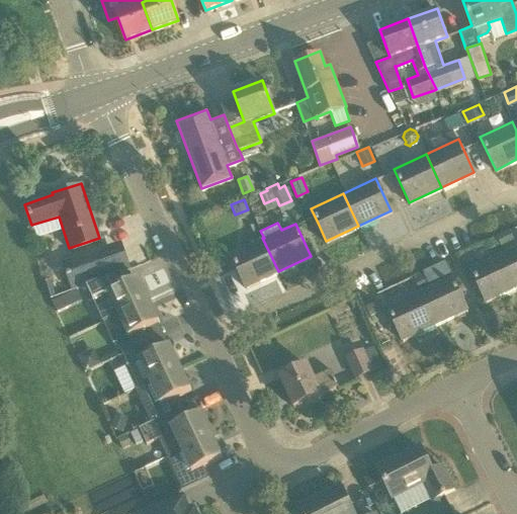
[(509,228),(496,234),(501,244),(513,238),(509,228)]
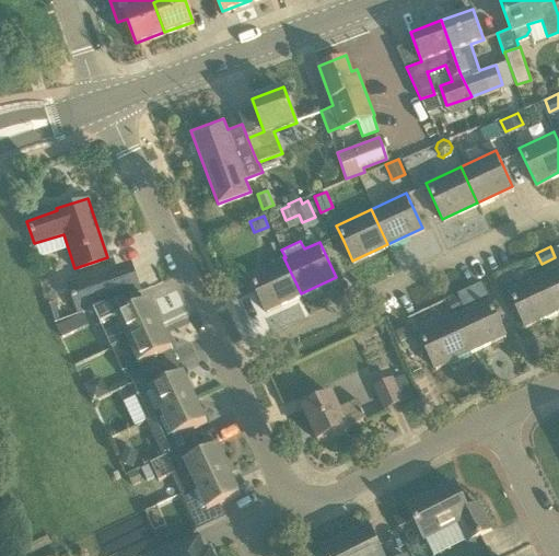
[(534,254),(522,259),(525,267),(537,262),(534,254)]
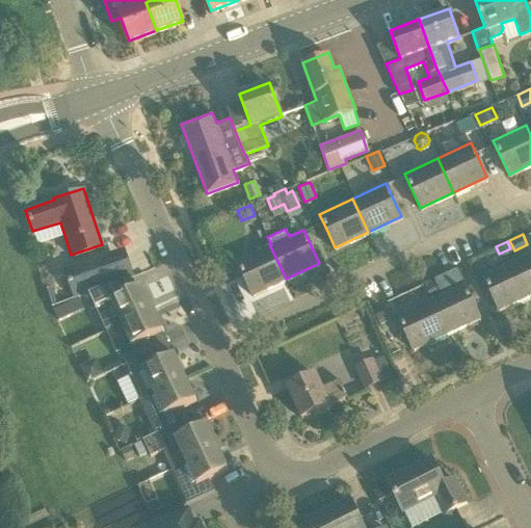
[(269,244),(255,252),(236,261),(253,294),(286,279),(269,244)]
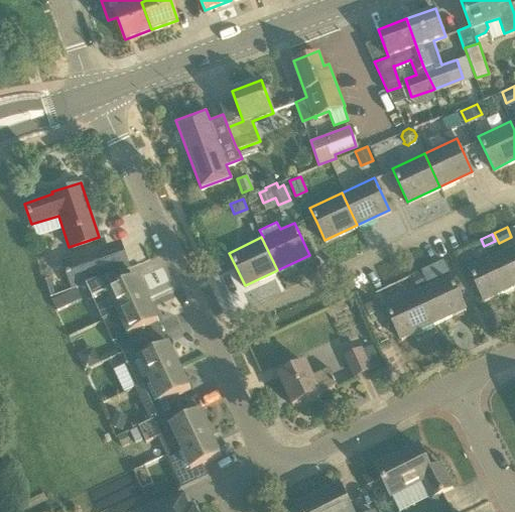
[(514,244),(500,251),(514,282),(514,244)]
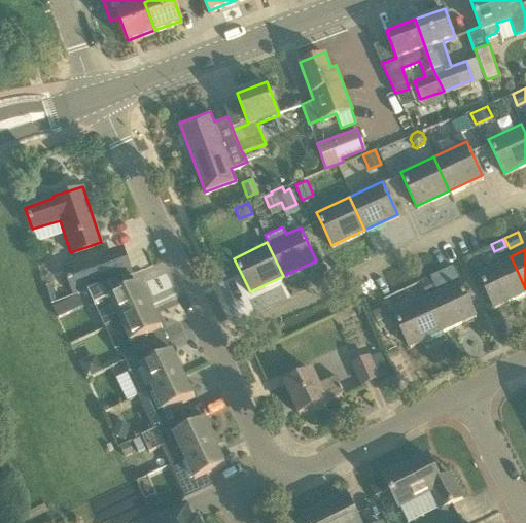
[(95,255),(64,266),(72,290),(103,279),(95,255)]
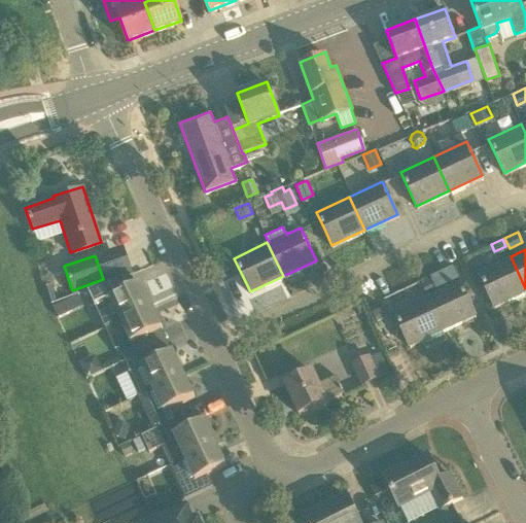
[(525,289),(525,288),(511,256),(478,272),(493,306),(525,289)]
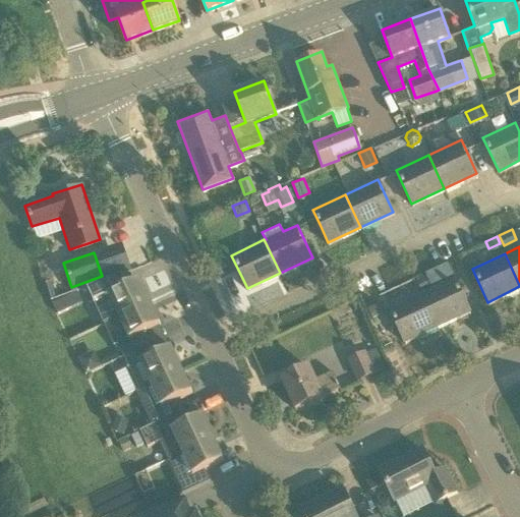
[(103,322),(149,300),(138,278),(126,283),(121,272),(85,284),(103,322)]
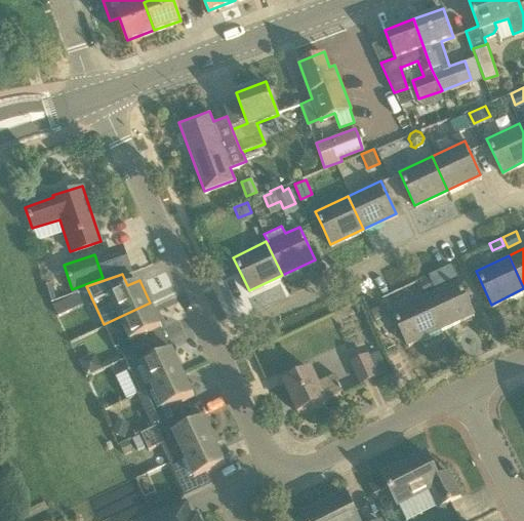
[(457,280),(425,295),(440,328),(473,313),(467,298),(465,294),(457,280)]
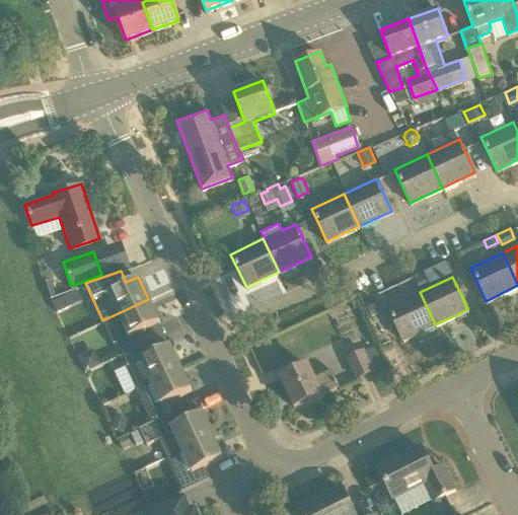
[(435,324),(420,292),(387,307),(402,340),(435,324)]
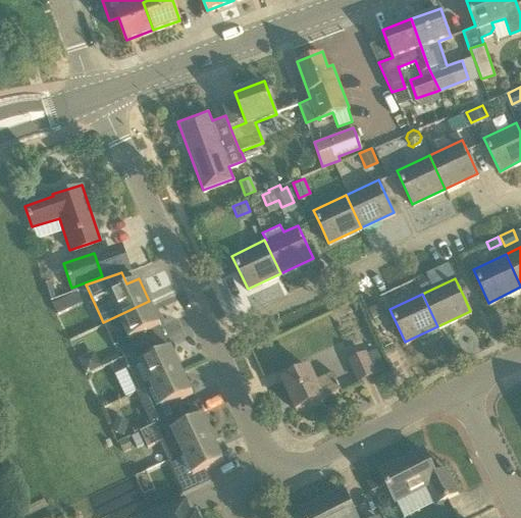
[(160,323),(149,301),(103,322),(119,315),(128,337),(117,342),(122,355),(146,344),(141,332),(160,323)]
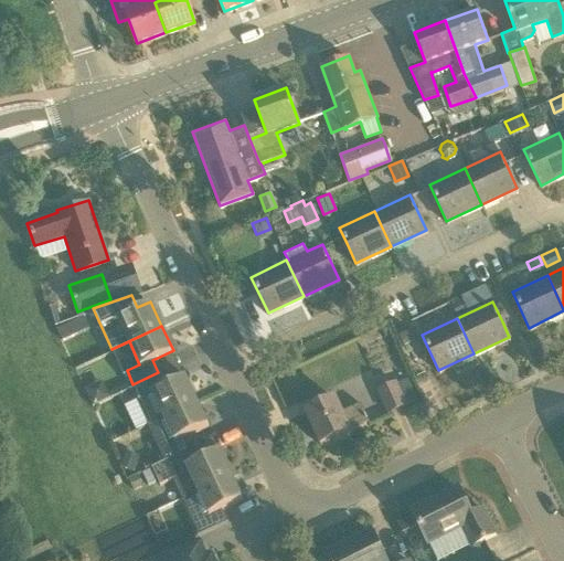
[(165,384),(158,372),(132,384),(139,398),(136,399),(147,422),(162,415),(195,400),(184,374),(165,384)]
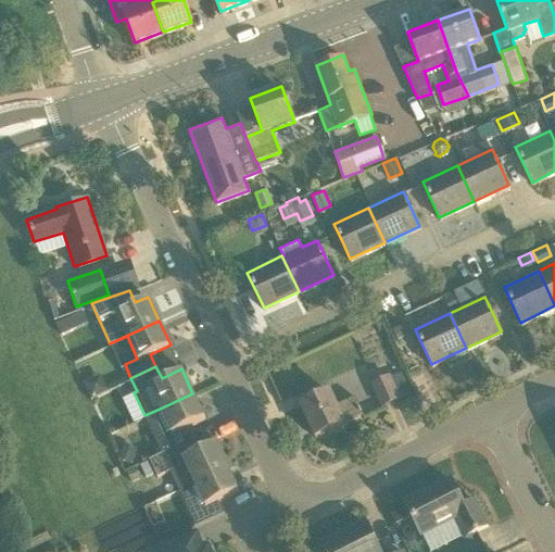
[(401,371),(374,384),(382,403),(410,391),(401,371)]
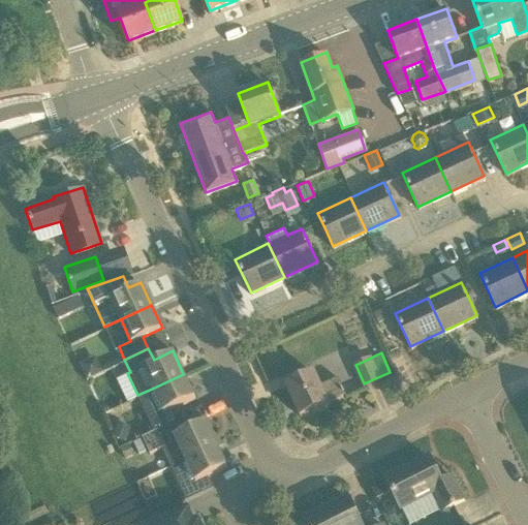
[(101,369),(95,354),(80,362),(87,375),(101,369)]
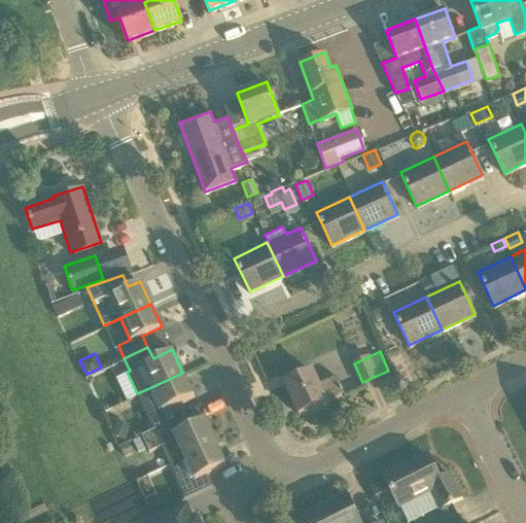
[(344,390),(336,374),(318,382),(312,370),(284,382),(299,413),(326,399),(325,398),(344,390)]
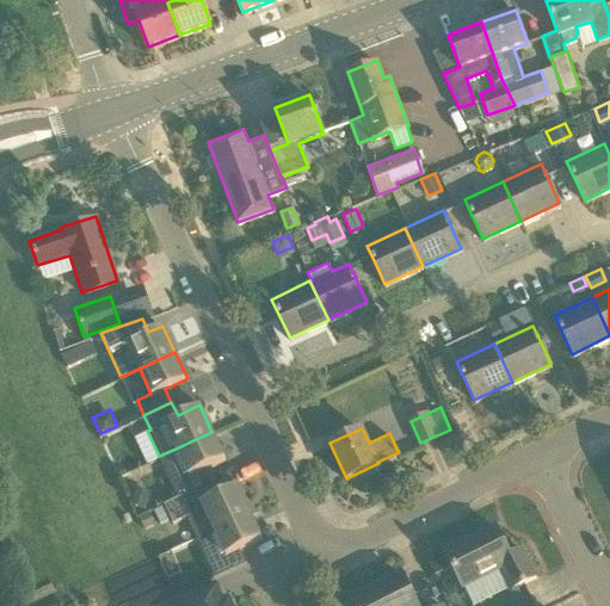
[(211,432),(176,449),(195,488),(208,482),(202,469),(225,458),(211,432)]
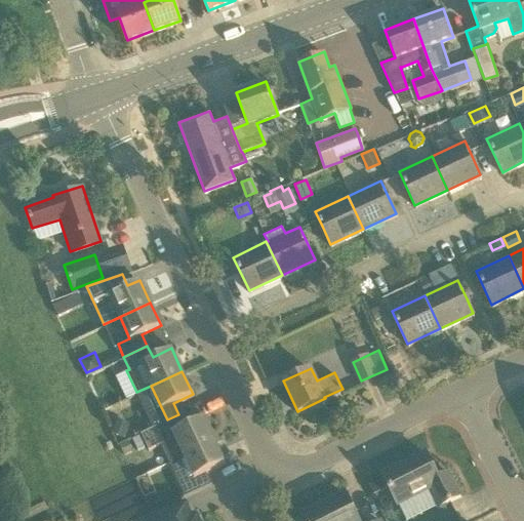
[(174,436),(184,454),(213,439),(203,416),(185,426),(178,414),(167,419),(140,432),(148,448),(174,436)]
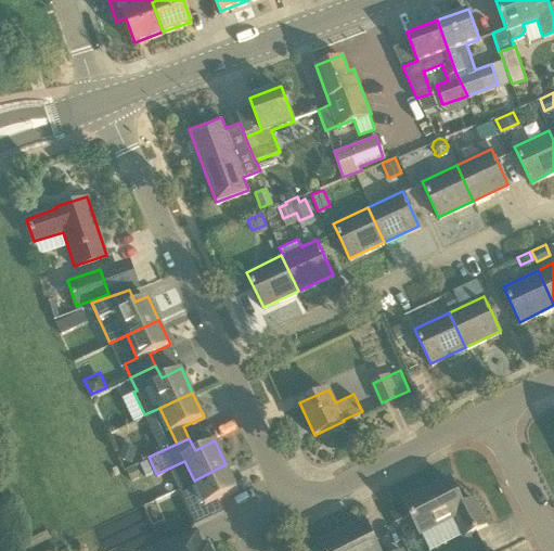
[(130,461),(136,445),(123,440),(117,456),(130,461)]
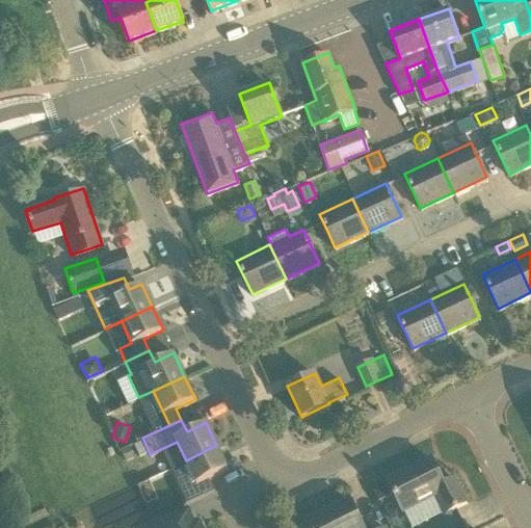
[(141,440),(134,443),(138,453),(147,450),(141,440)]
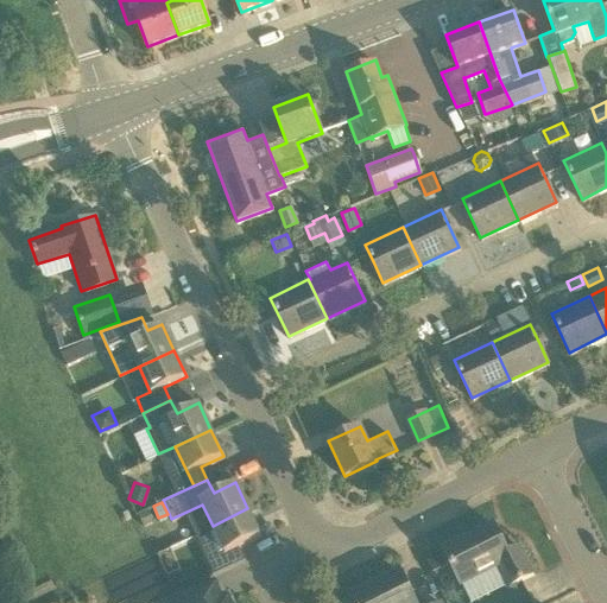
[(146,508),(137,513),(143,524),(152,520),(146,508)]
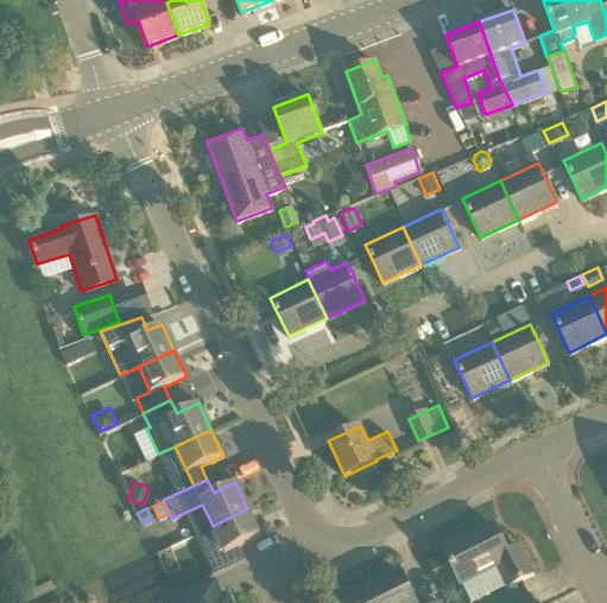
[(260,535),(247,508),(213,526),(231,565),(245,558),(238,545),(260,535)]
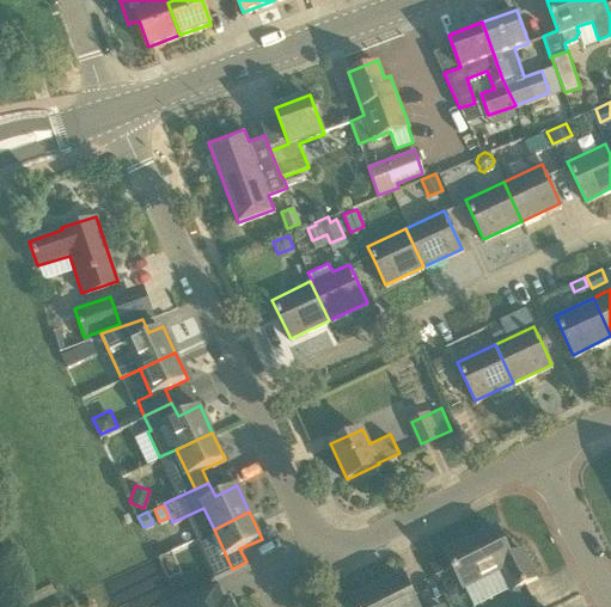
[(445,551),(462,582),(498,564),(511,588),(536,575),(523,549),(511,555),(495,526),(445,551)]
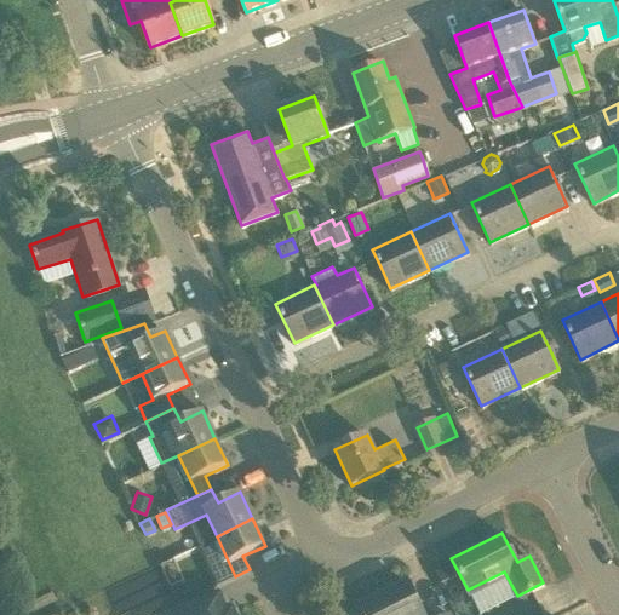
[(441,581),(454,574),(448,562),(435,569),(441,581)]
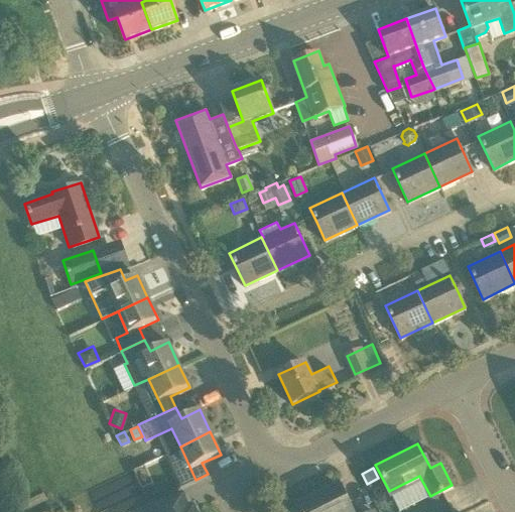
[(154,483),(142,489),(147,500),(159,495),(154,483)]
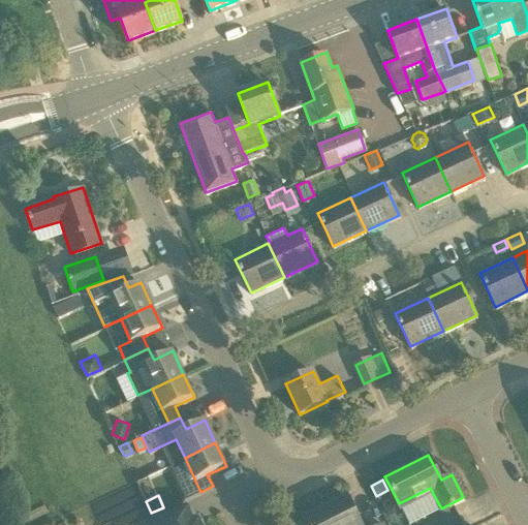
[(302,517),(305,524),(360,524),(346,495),(302,517)]
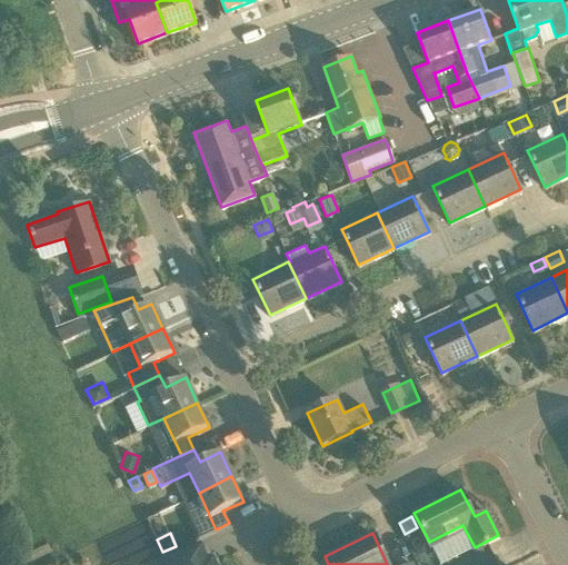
[(218,564),(213,556),(209,558),(201,543),(169,558),(171,564),(218,564)]
